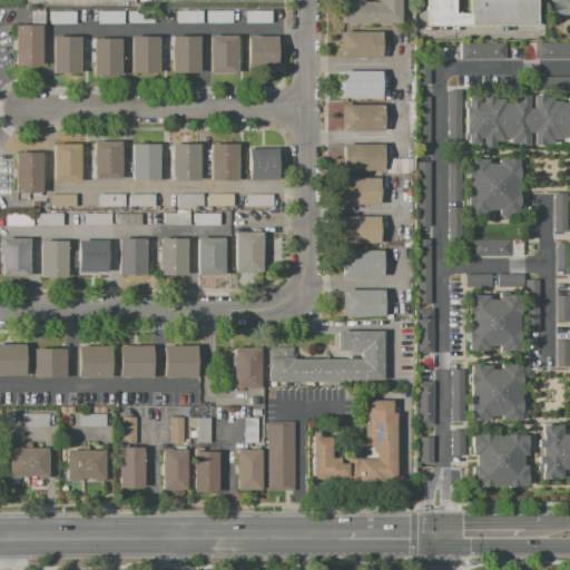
[(340,22),(338,0),(362,0),(362,1),(379,1),(379,0),(399,0),(400,22),(340,22)]
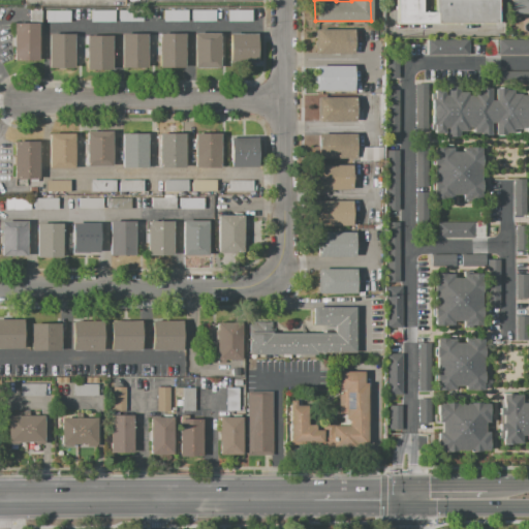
[(397,24),(397,0),(422,0),(422,13),(432,13),(436,13),(436,0),(497,0),(497,23),(432,24),(397,24)]
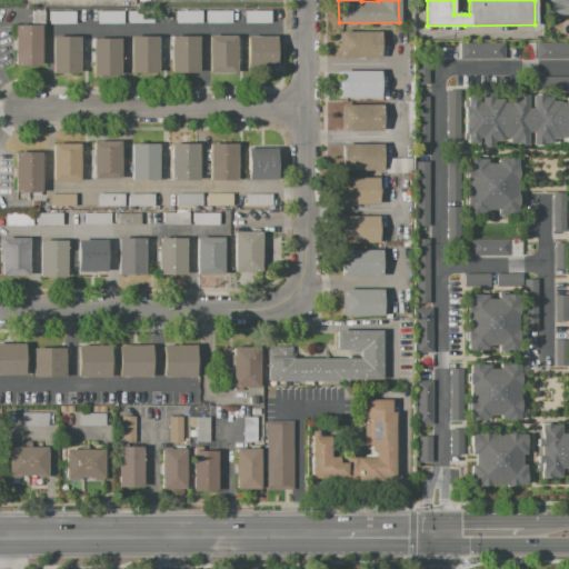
[(568,15),(550,15),(550,0),(568,0),(568,15)]
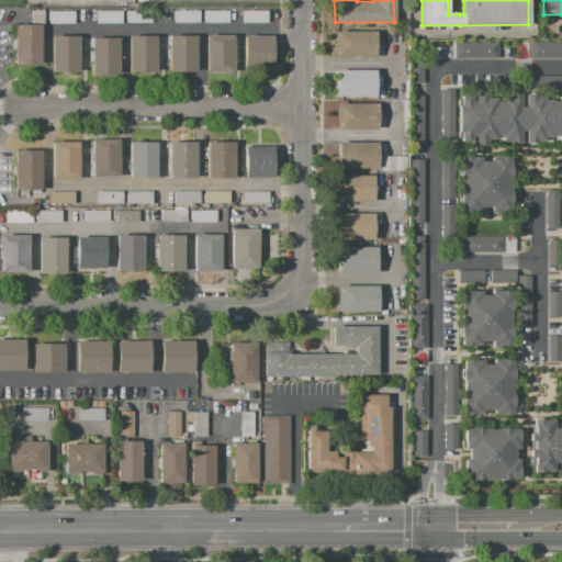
[(228,22),(202,22),(202,10),(228,11),(228,22)]
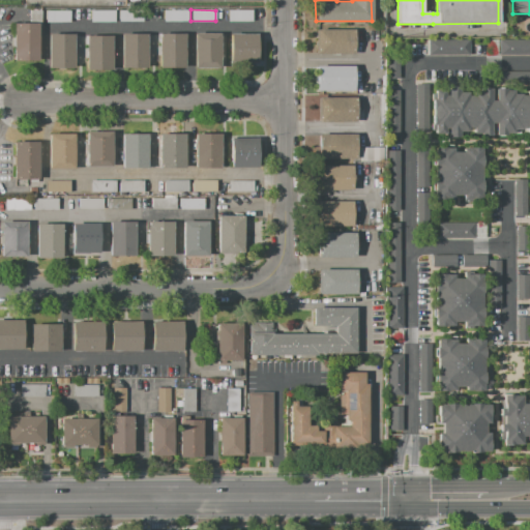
[(228,9),(252,9),(252,21),(228,21),(228,9)]
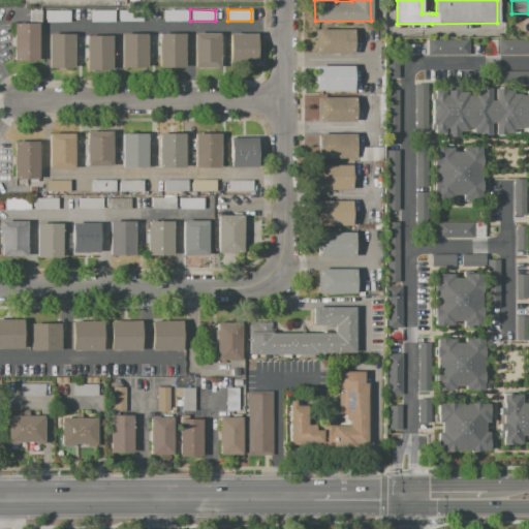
[(37,23),(29,23),(29,10),(41,10),(40,23),(37,23)]
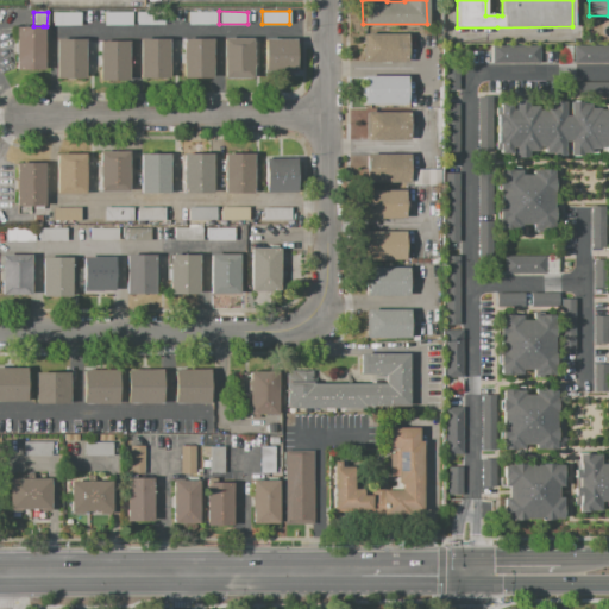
[(80,25),(51,25),(51,12),(80,12),(80,25)]
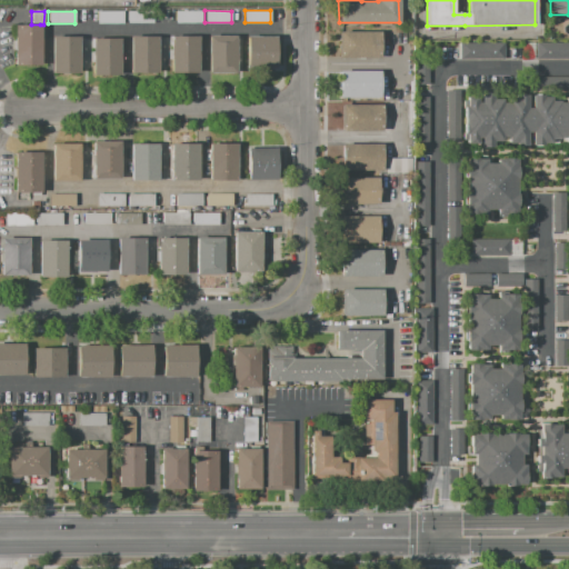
[(97,22),(97,11),(123,11),(123,22),(97,22)]
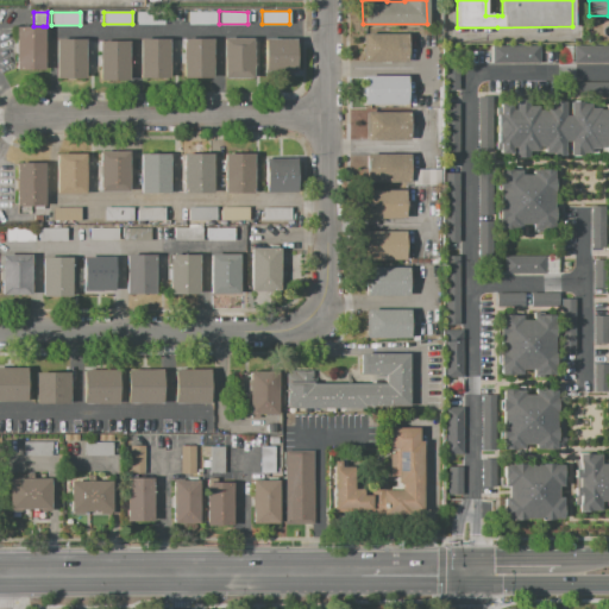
[(135,12),(164,12),(164,25),(135,25),(135,12)]
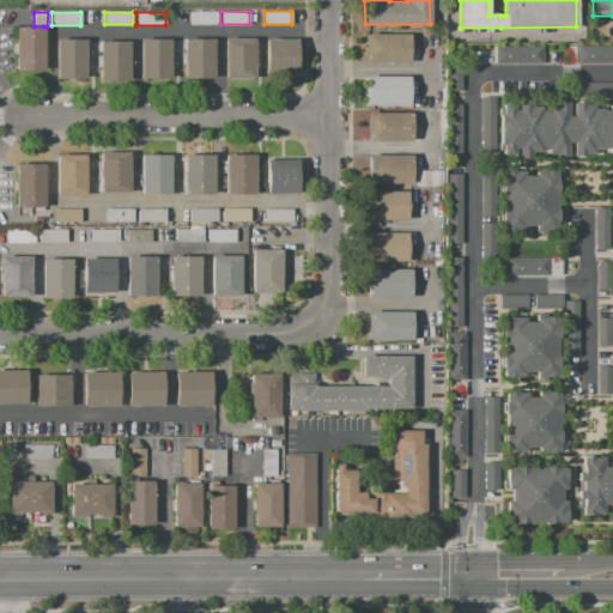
[(217,12),(217,25),(189,25),(189,12),(217,12)]
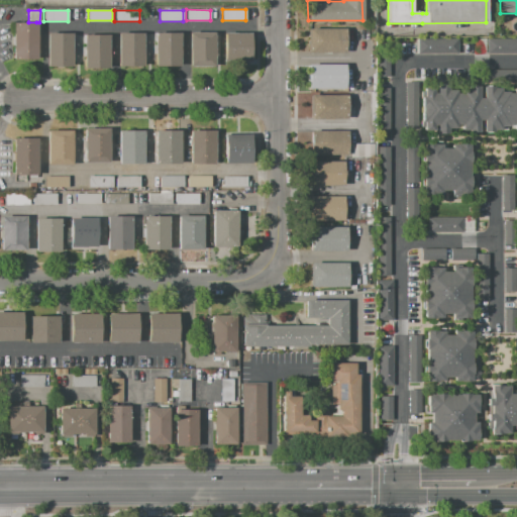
[(13,22),(28,22),(36,22),(36,59),(13,59),(13,22)]
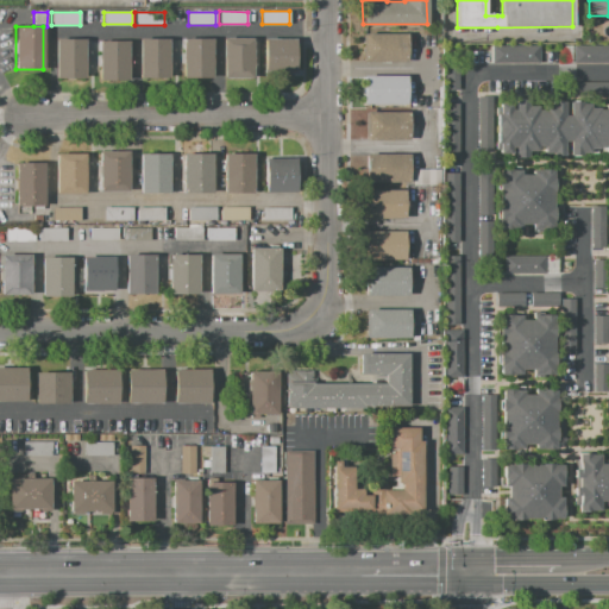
[(363,62),(363,33),(406,32),(406,61),(363,62)]
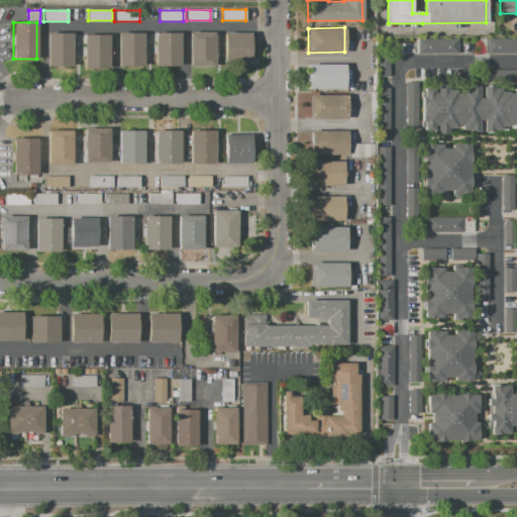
[(72,67),(47,66),(47,32),(72,32),(72,67)]
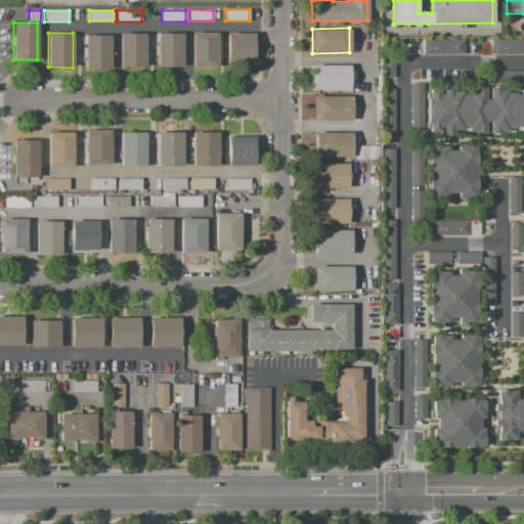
[(146,33),(146,68),(120,68),(120,33),(146,33)]
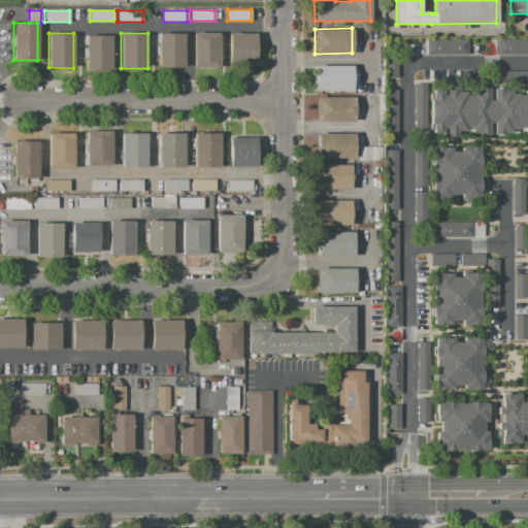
[(158,33),(184,33),(184,67),(158,67),(158,33)]
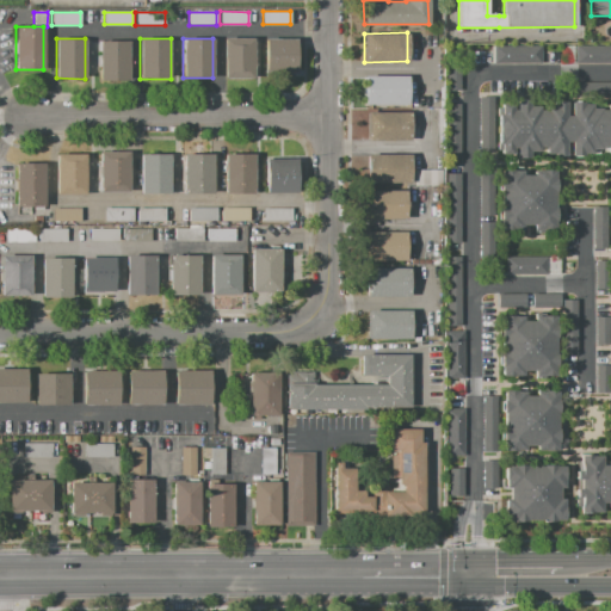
[(252,38),(252,79),(224,78),(224,38),(252,38)]
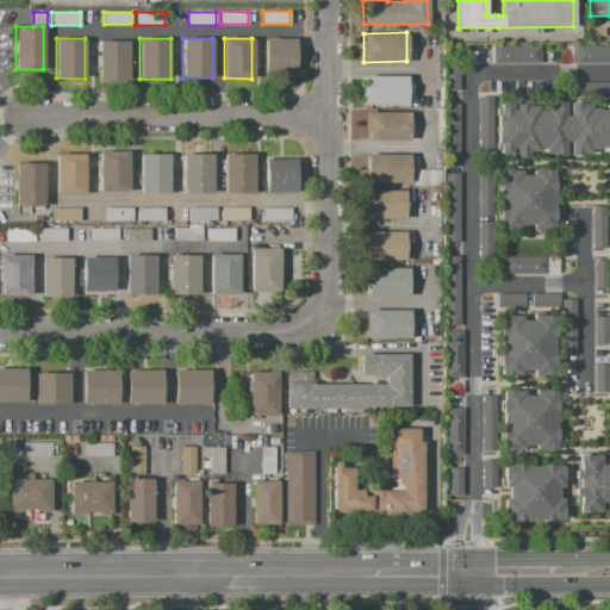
[(294,39),(294,73),(263,73),(265,39),(294,39)]
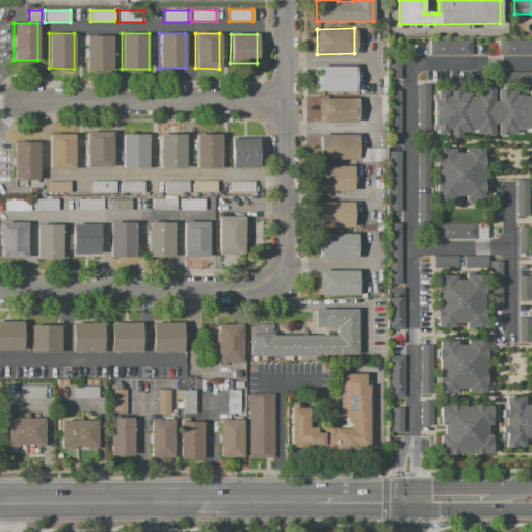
[(111,35),(111,70),(86,70),(86,35),(111,35)]
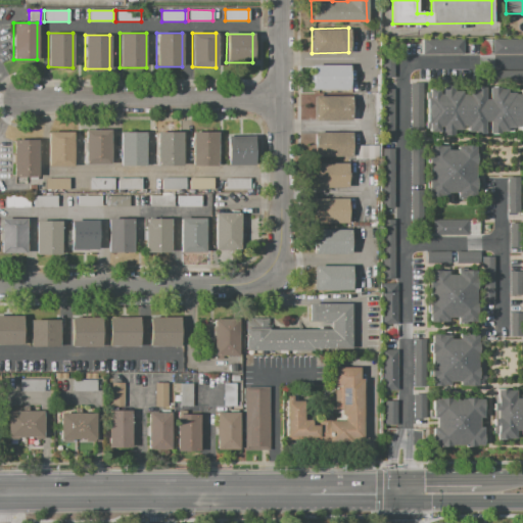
[(422,53),(422,39),(463,38),(463,53),(422,53)]
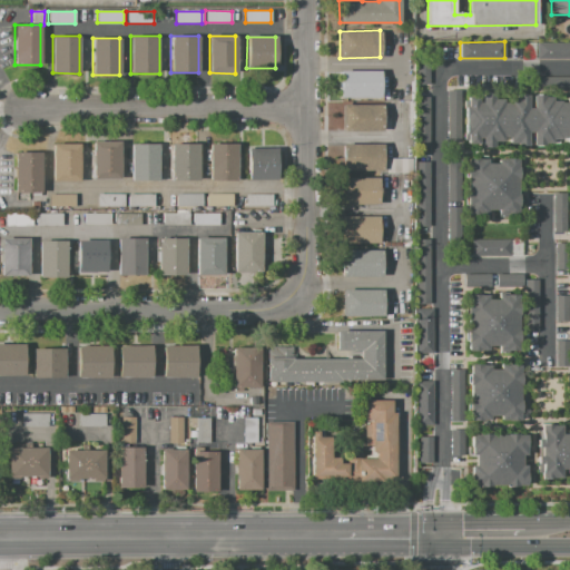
[(416,84),(416,58),(430,57),(430,84),(416,84)]
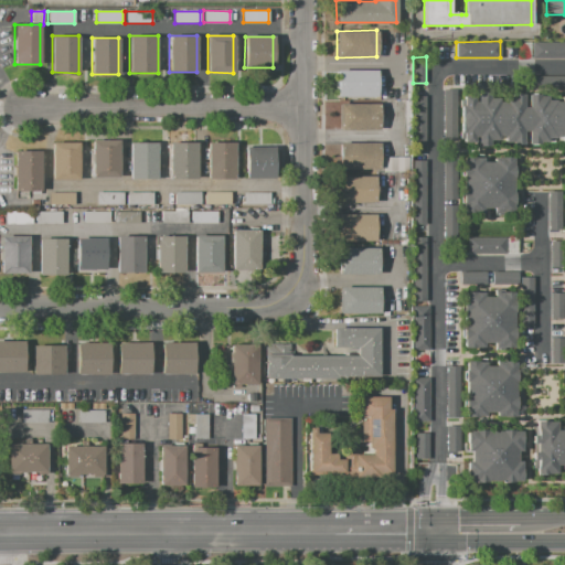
[(337,96),(337,70),(376,70),(376,96),(337,96)]
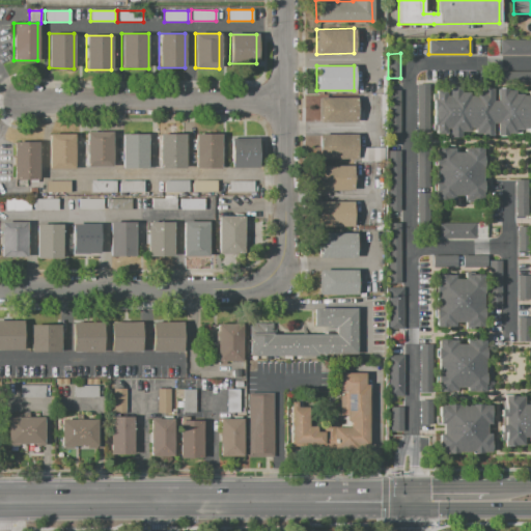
[(416,132),(416,83),(428,83),(429,132),(416,132)]
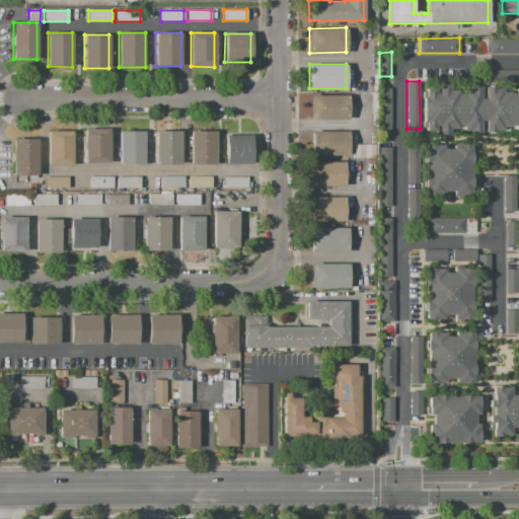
[(423,123),(422,92),(425,92),(425,88),(435,88),(435,93),(438,93),(438,85),(449,85),(449,90),(457,90),(457,93),(463,93),(463,88),(470,88),(470,86),(480,86),(480,98),(485,98),(485,86),(496,86),(496,88),(502,88),(503,92),(510,91),(510,93),(515,93),(515,88),(518,88),(518,130),(516,131),(516,125),(510,125),(510,127),(503,127),(503,131),(496,131),(496,132),(486,132),(485,121),(480,121),(480,132),(469,132),(469,131),(463,131),(463,126),(457,126),(457,129),(449,129),(449,134),(438,134),(438,126),(435,126),(435,131),(426,131),(425,123),(423,123)]
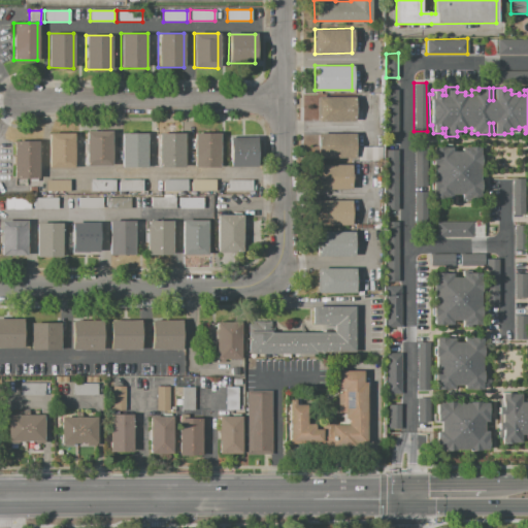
[(398,137),(385,137),(385,89),(398,89),(398,137)]
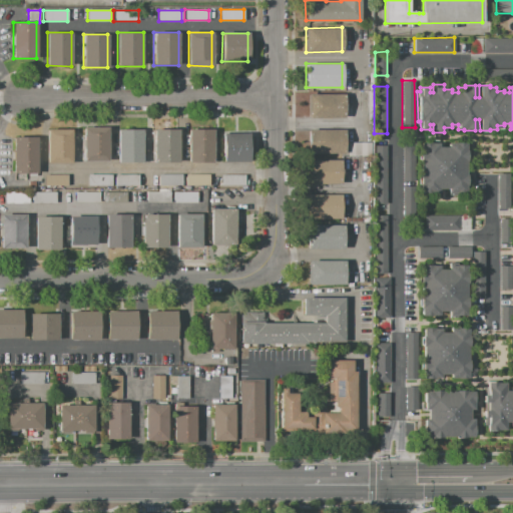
[(308,117),(308,93),(344,93),(344,117),(308,117)]
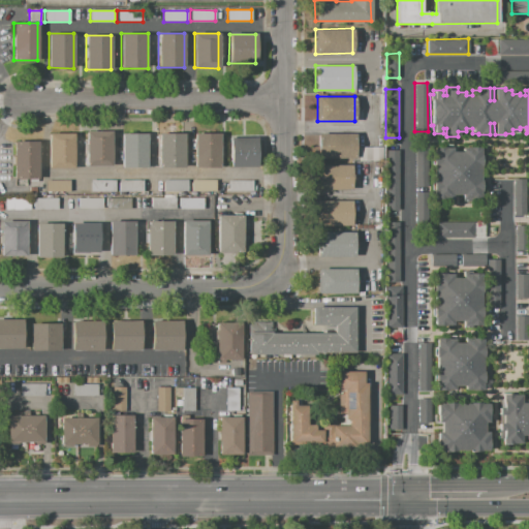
[(86,131),(111,131),(111,166),(86,165),(86,131)]
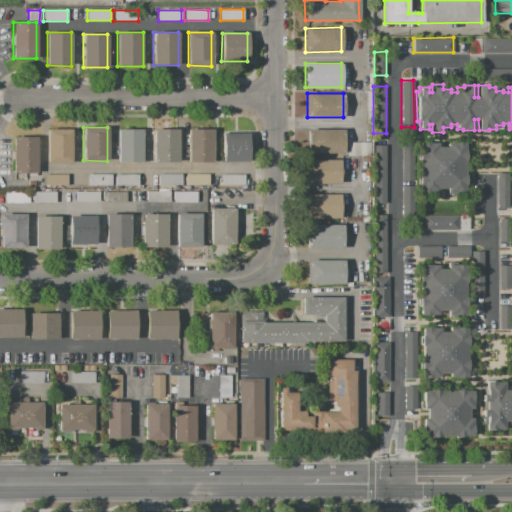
[(307,153),(307,129),(343,128),(343,152),(307,153)]
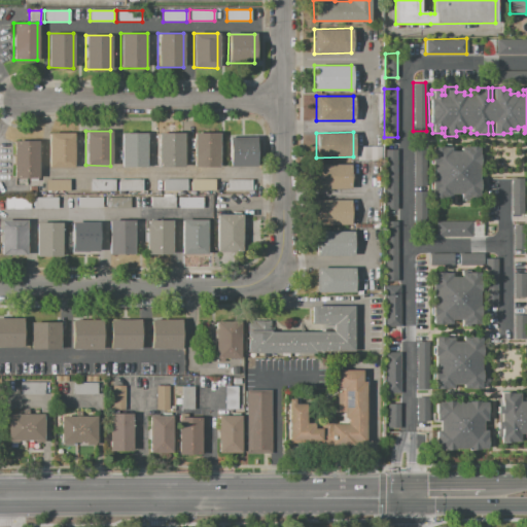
[(47,133),(73,133),(73,167),(47,167),(47,133)]
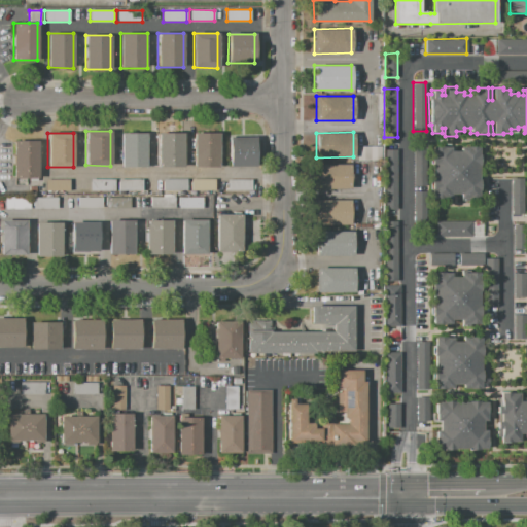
[(120,167),(120,133),(145,133),(145,167),(120,167)]
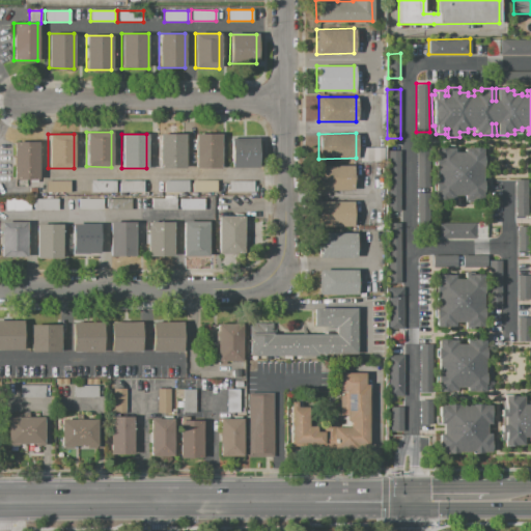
[(220,168),(194,168),(194,134),(220,134),(220,168)]
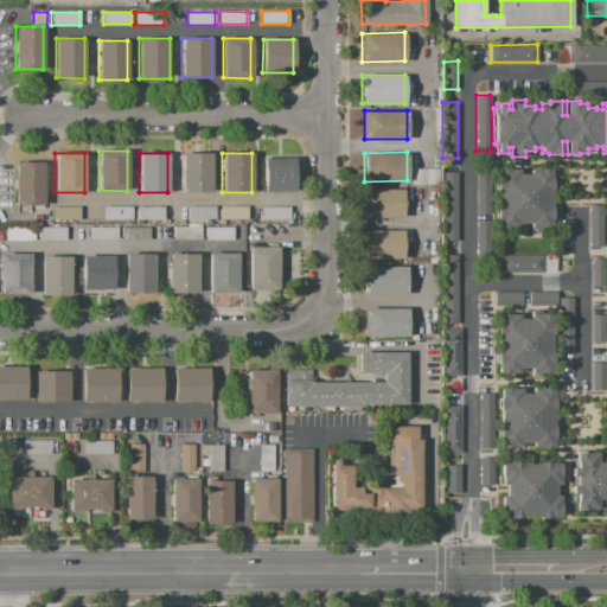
[(183,154),(212,154),(212,193),(181,193),(183,154)]
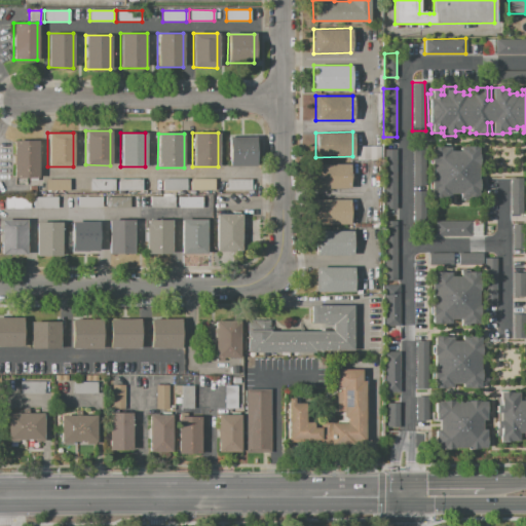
[(228,138),(256,138),(256,166),(250,166),(228,166),(228,138)]
